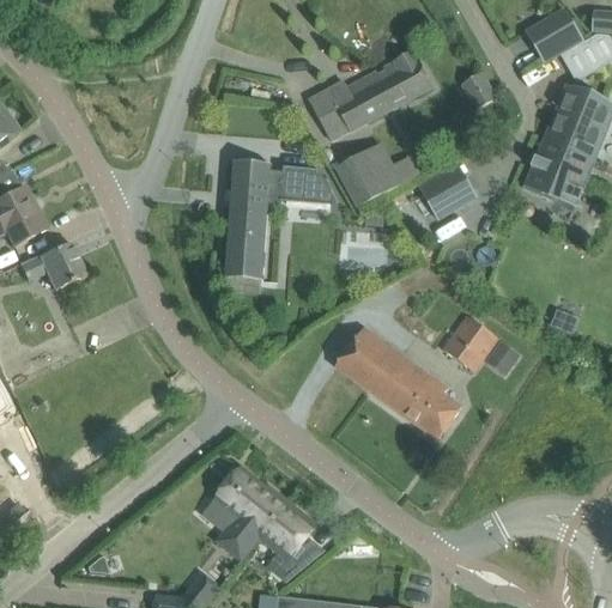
[(525,30),(543,60),(581,37),(564,7),(525,30)]
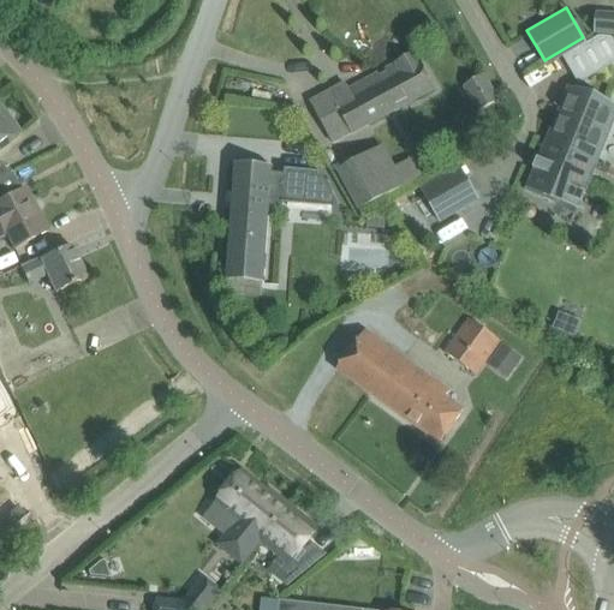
[(610,34),(613,34),(613,15),(594,13),(591,33),(602,33),(603,33),(610,34)]
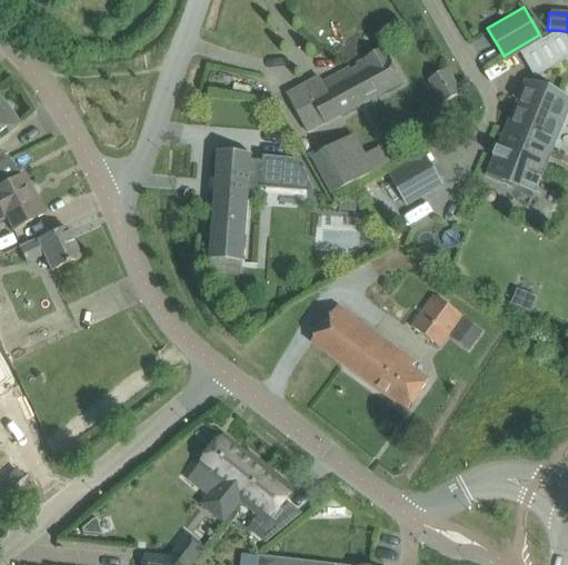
[(567,55),(567,36),(565,31),(558,30),(557,30),(547,36),(560,59),(567,55)]
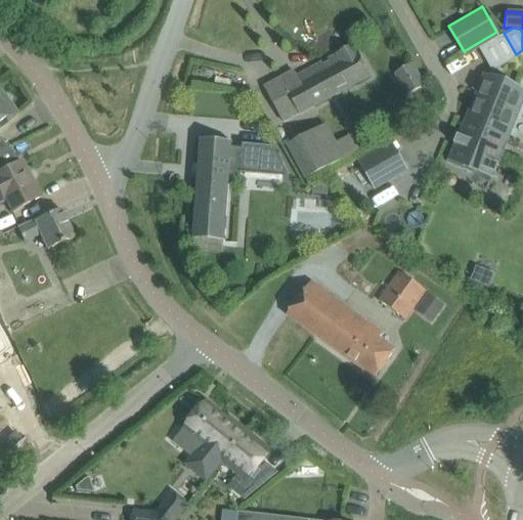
[(281,119),(368,72),(352,43),(328,56),(331,60),(322,65),(320,60),(295,74),(292,68),(263,84),(281,119)]
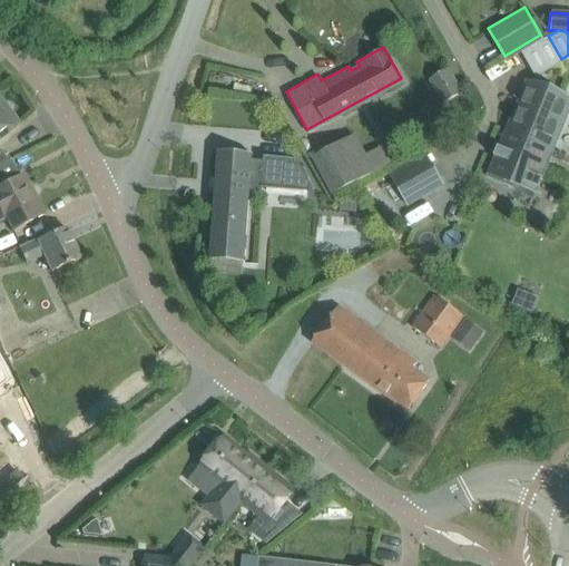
[(445,67),(430,76),(443,98),(459,89),(445,67)]
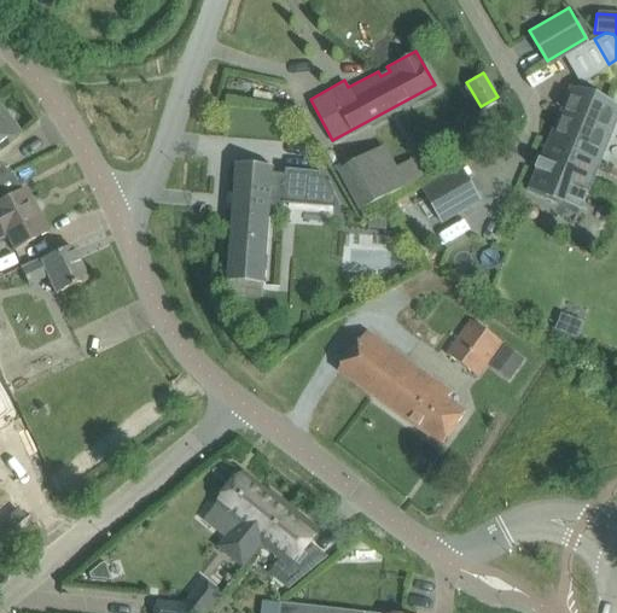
[(616,104),(570,86),(548,139),(597,159),(616,109),(616,104)]
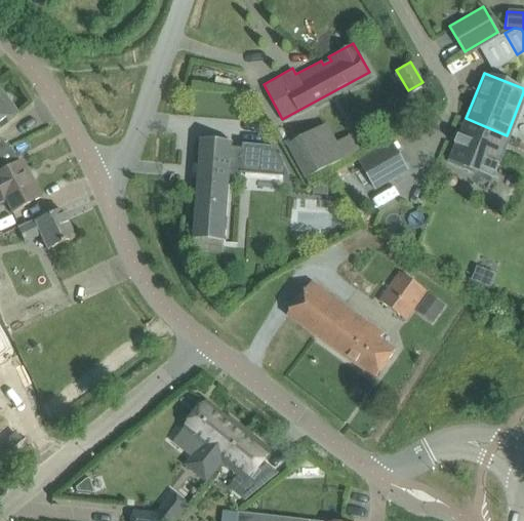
[(0,148),(6,145),(0,135),(0,122),(14,112),(0,93),(0,148)]
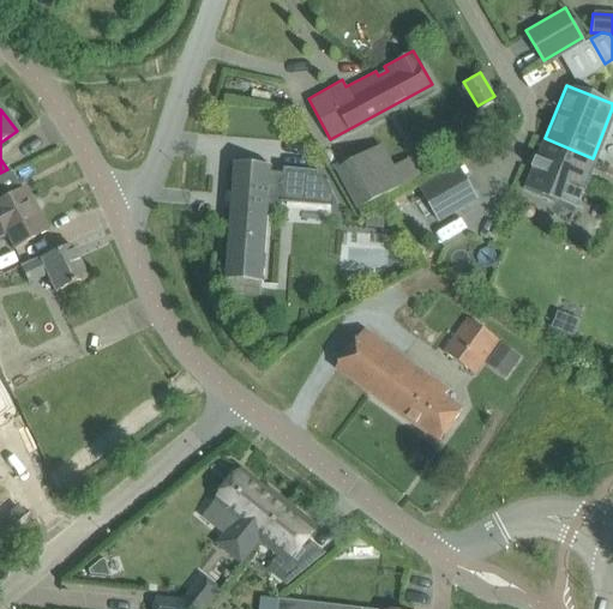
[(556,196),(575,203),(593,158),(545,138),(538,156),(535,155),(534,156),(536,157),(534,166),(532,164),(530,166),(533,167),(530,174),(528,173),(523,186),(554,199),(556,196)]
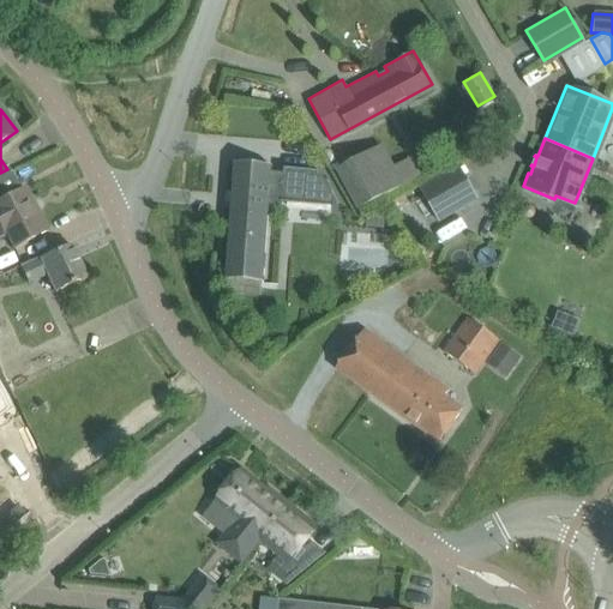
[(416,174),(401,182),(380,143),(336,167),(358,206),(419,174),(418,172),(416,173),(416,174)]
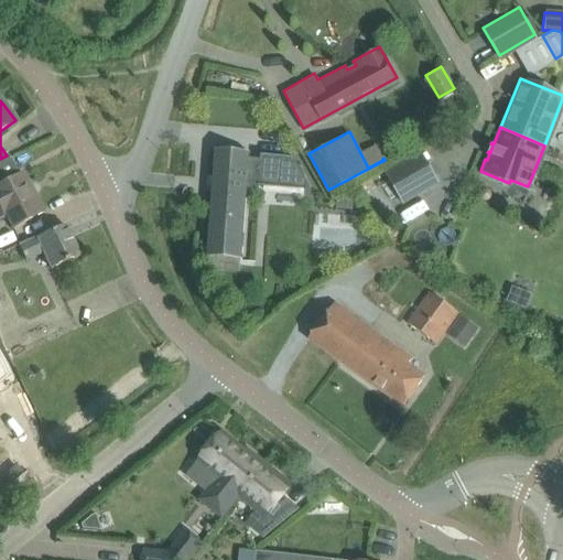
[(311,187),(293,154),(260,152),(259,157),(249,155),(249,150),(248,150),(248,151),(215,148),(215,147),(213,147),(212,174),(207,173),(207,174),(212,175),(212,186),(210,186),(205,254),(241,257),(246,186),(258,187),(259,183),(311,187)]
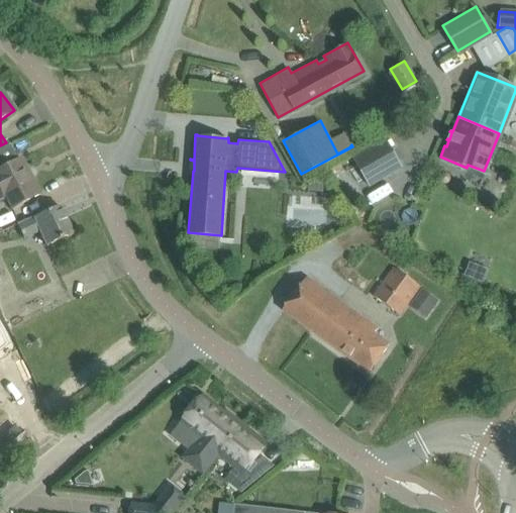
[(353,158),(368,183),(400,164),(386,138),(353,158)]
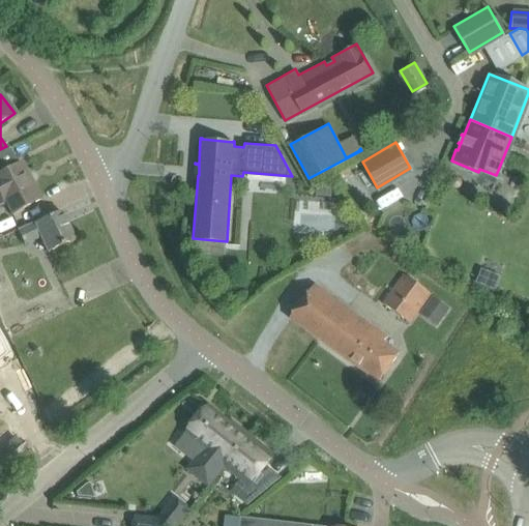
[(0,169),(0,202),(4,200),(10,211),(21,206),(39,196),(20,158),(17,161),(8,145),(6,146),(0,149),(0,169)]
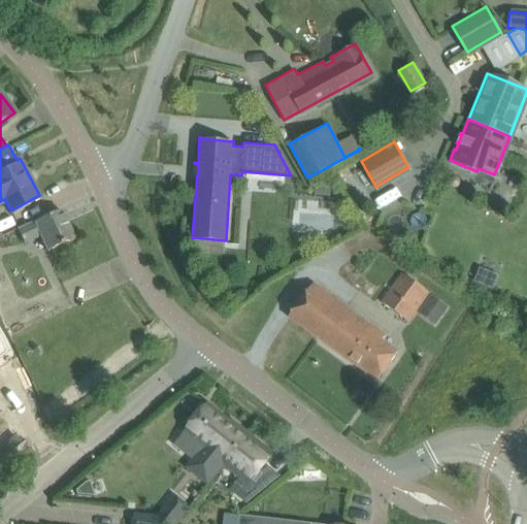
[(45,248),(72,236),(60,207),(17,227),(22,240),(39,233),(45,248)]
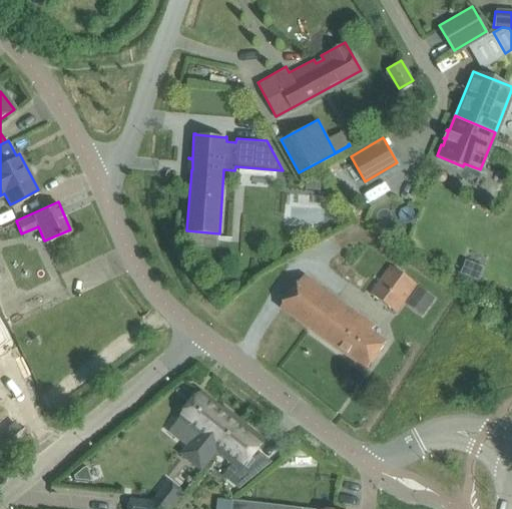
[(483,265),(465,258),(459,270),(478,278),(483,265)]
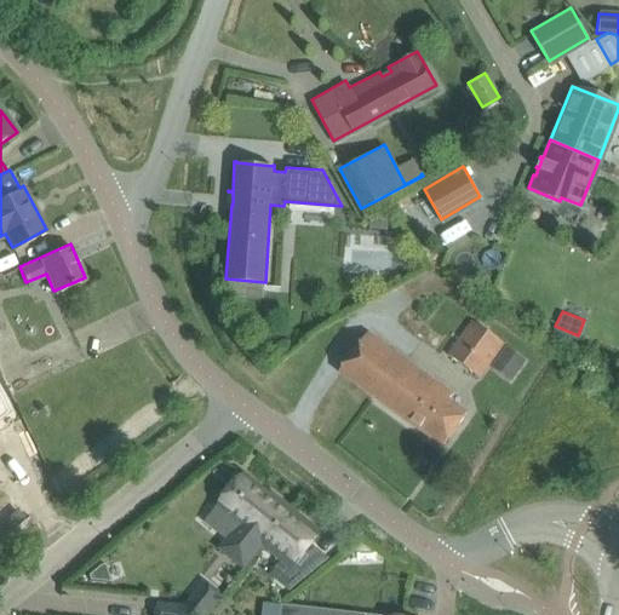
[(479,374),(503,340),(471,317),(447,351),(479,374)]
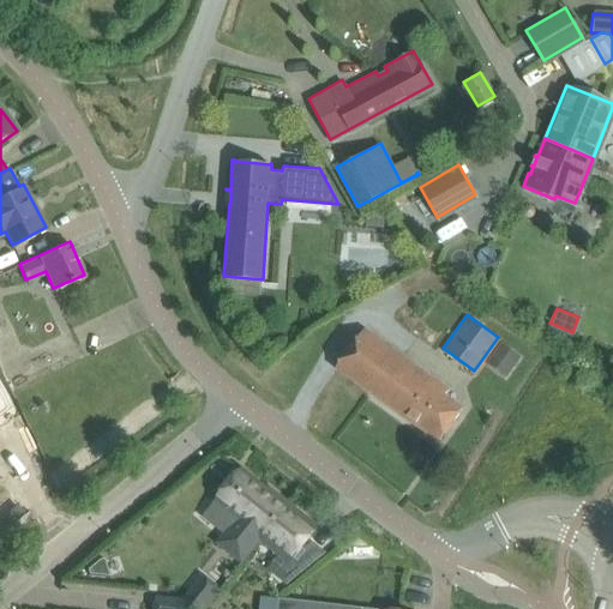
[(438,439),(451,420),(461,406),(443,393),(446,387),(362,327),(336,365),(438,439)]
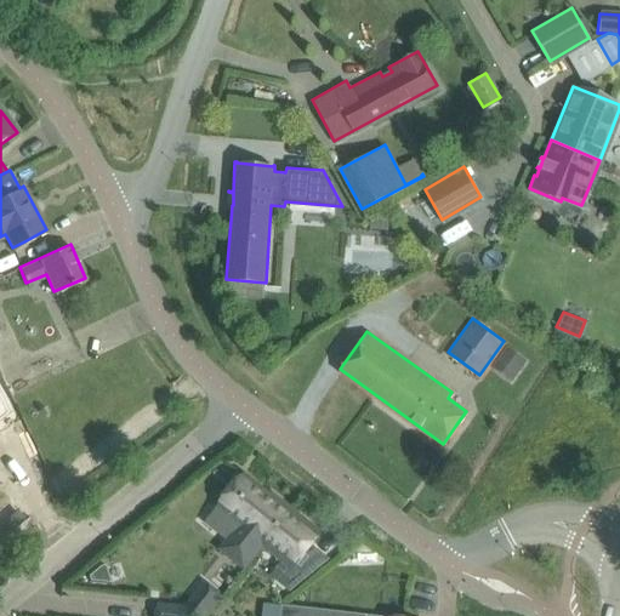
[(525,358),(506,343),(495,359),(515,374),(525,358)]
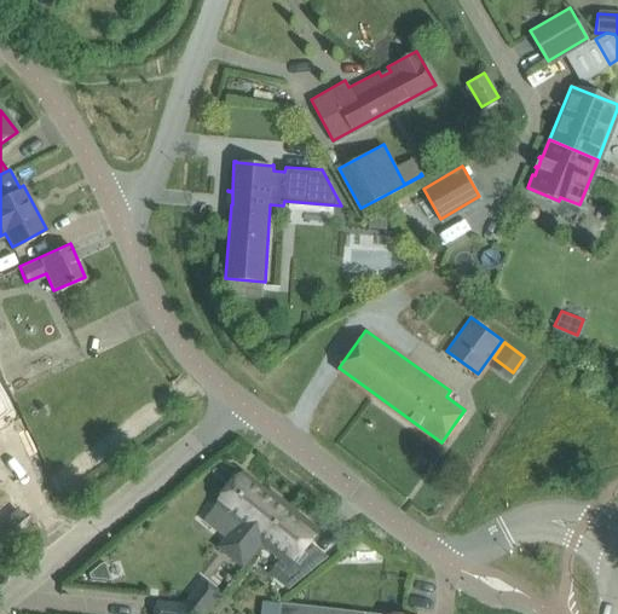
[(242,469),(215,503),(237,521),(219,544),(242,563),(261,540),(289,505),(270,488),(269,491),(242,469)]
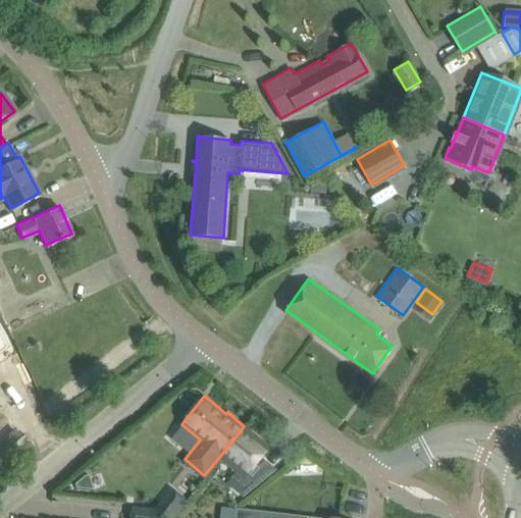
[(244,426),(220,456),(236,469),(243,475),(233,486),(242,493),(269,470),(257,460),(261,455),(268,446),(244,426)]
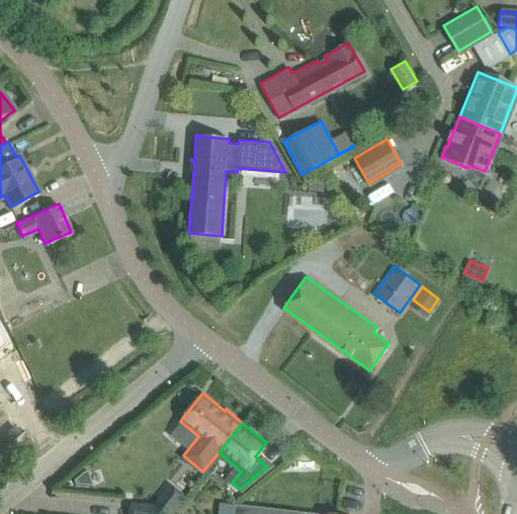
[(169,513),(174,508),(160,496),(154,504),(131,502),(128,513),(169,513)]
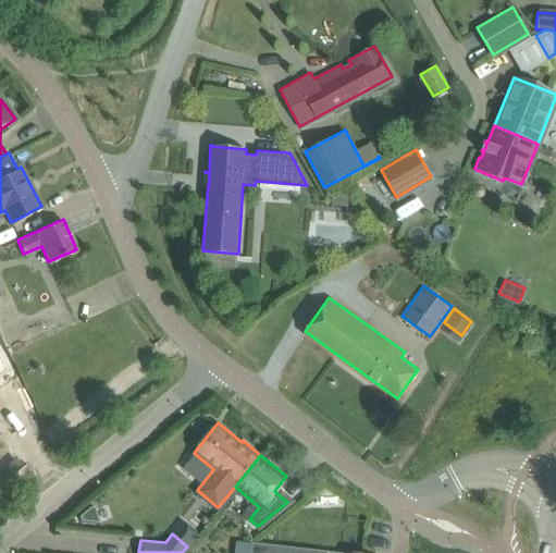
[(266,552),(267,542),(251,541),(249,552),(266,552)]
